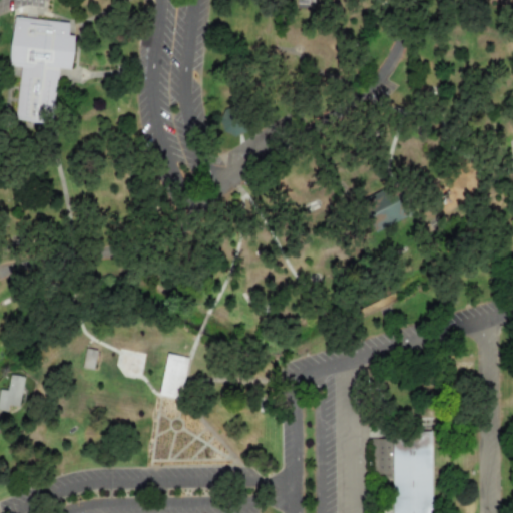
[(14,17),(69,23),(68,36),(73,37),(70,69),(58,68),(53,119),(15,115),(21,66),(9,65),(14,17)]
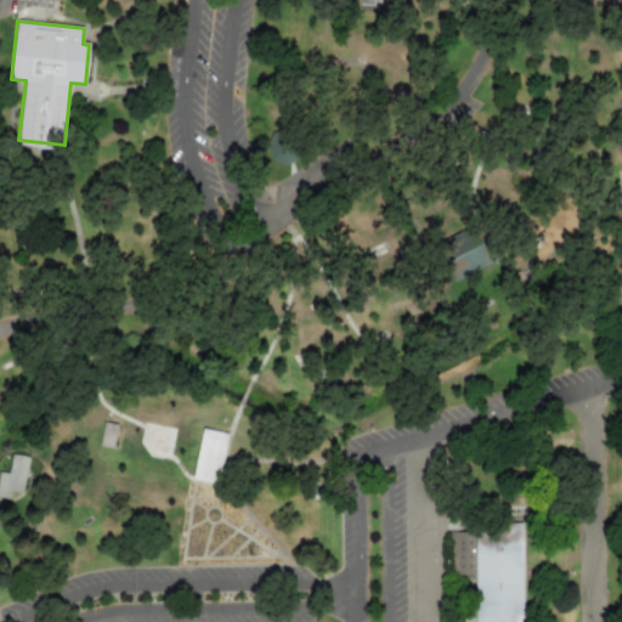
[(499,260),(484,221),(435,242),(450,282),(499,260)]
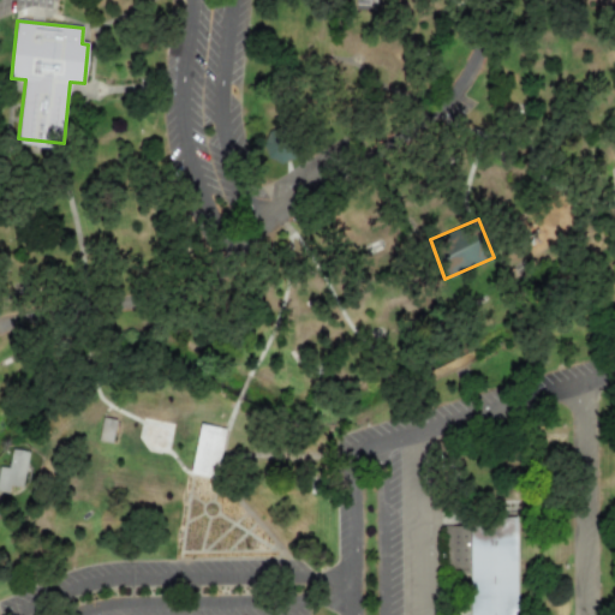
[(201,424),(226,429),(216,478),(190,473),(201,424)]
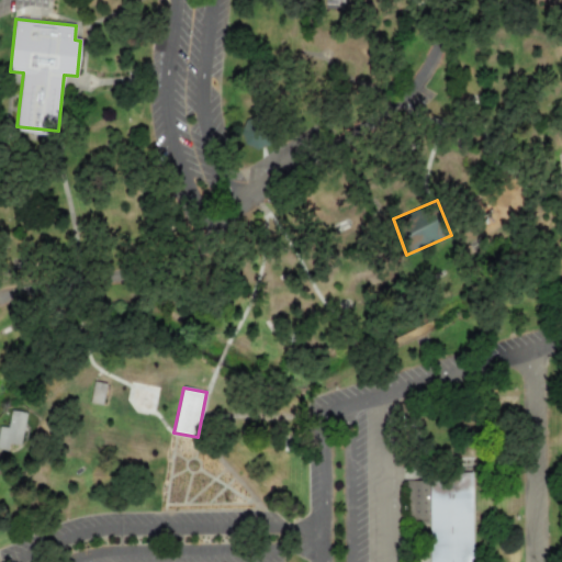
[(11,411),(25,413),(20,445),(9,442),(8,450),(0,448),(0,426),(8,427),(11,411)]
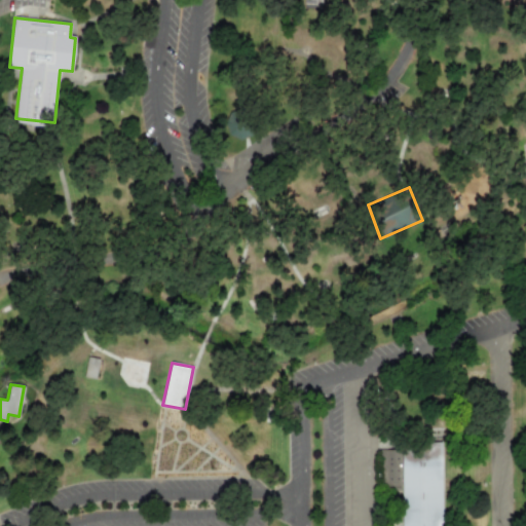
[(402,525),(402,449),(441,449),(441,525),(402,525)]
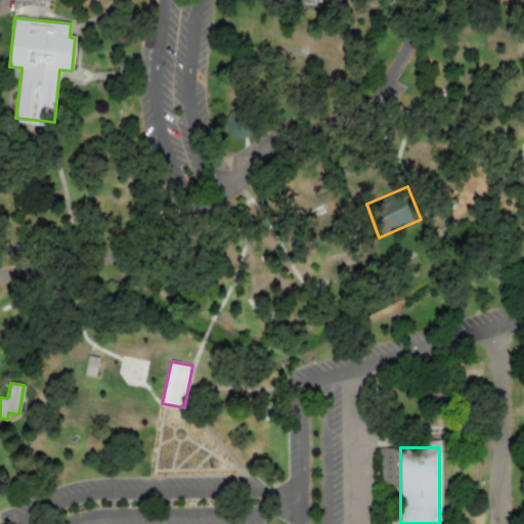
[(378,448),(378,482),(398,482),(398,448),(378,448)]
